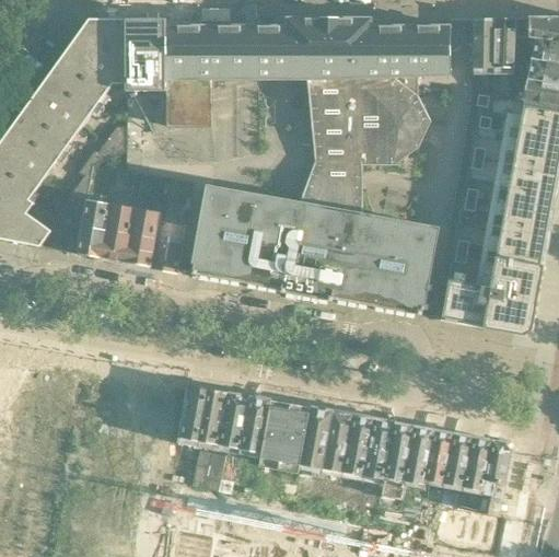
[(558,15),(526,16),(526,37),(558,42),(558,15)]
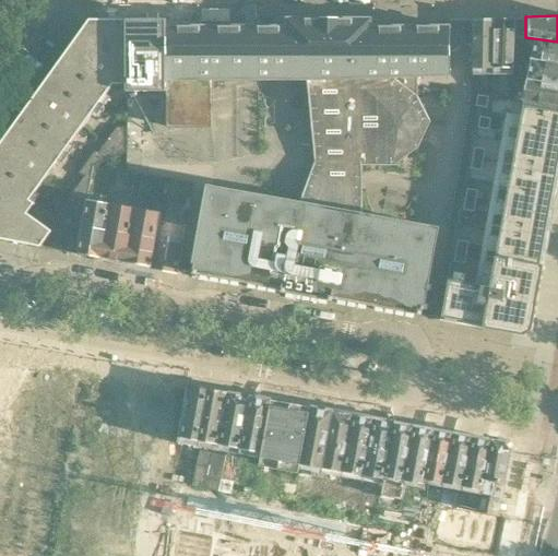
[(88,16),(52,68),(93,96),(99,87),(105,92),(111,82),(111,71),(121,71),(121,82),(126,82),(125,16),(88,16)]
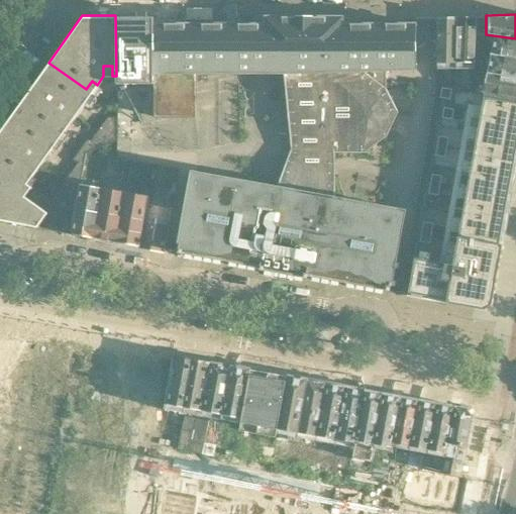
[(386,133),(397,110),(385,86),(385,69),(413,69),(413,23),(341,23),(341,16),(266,16),(266,23),(156,23),(156,16),(115,15),(116,76),(116,85),(156,84),(156,117),(193,117),(194,72),(290,73),(296,145),(293,152),(291,152),(289,153),(288,155),(287,157),(287,158),(288,160),(289,161),(275,186),(192,172),(177,249),(260,266),(259,268),(306,276),(307,274),(387,289),(402,210),(335,196),(333,149),(366,149),(386,133)]
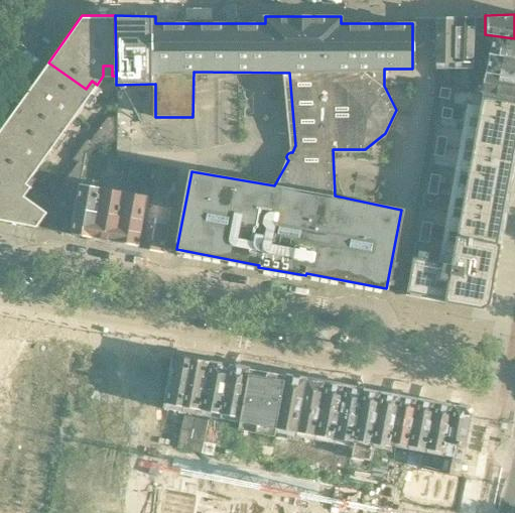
[(452,62),(452,15),(433,15),(433,17),(433,39),(433,69),(440,69),(440,62),(452,62)]
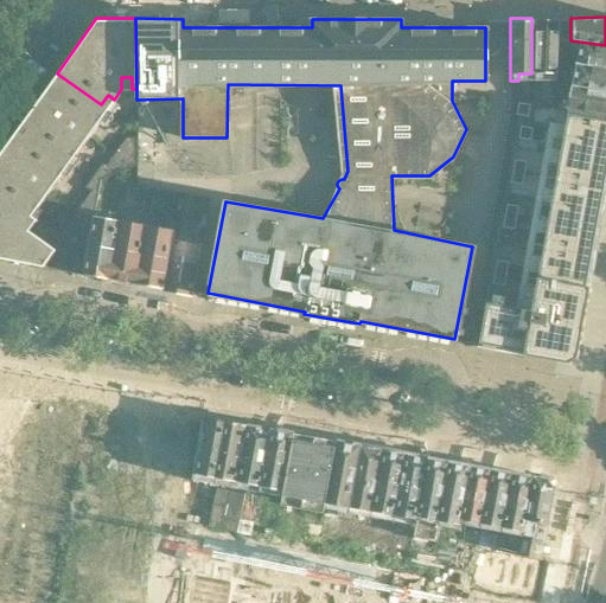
[(555,18),(531,18),(531,74),(531,81),(540,81),(540,74),(555,74),(555,49),(555,40),(555,18)]
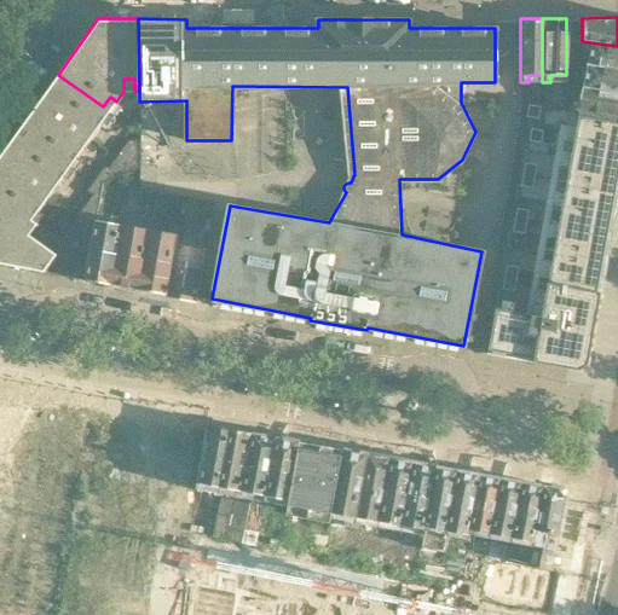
[(582,18),(566,18),(566,41),(582,41),(582,18)]
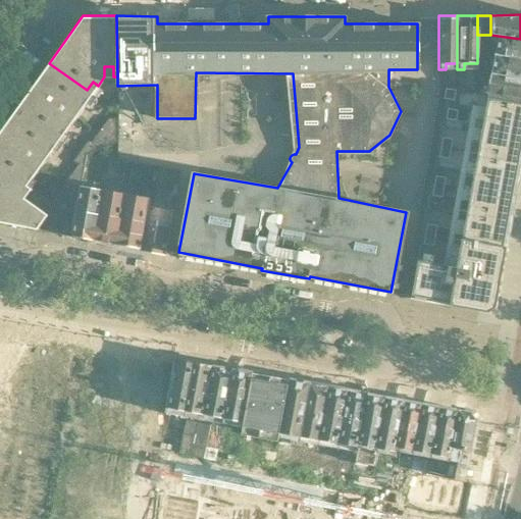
[(520,39),(490,35),(477,35),(477,42),(489,42),(495,43),(492,54),(520,59),(520,39)]
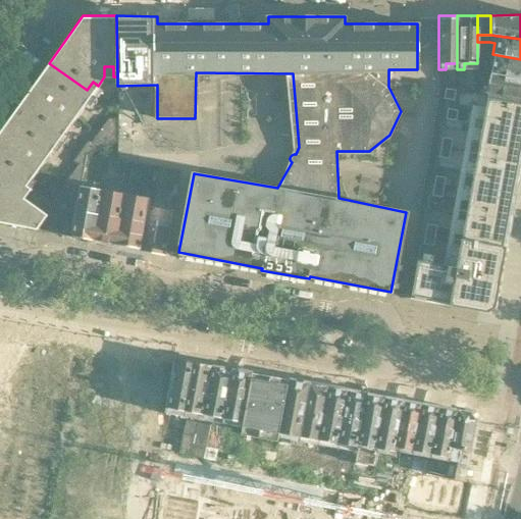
[(520,59),(492,54),(488,73),(520,80),(520,59)]
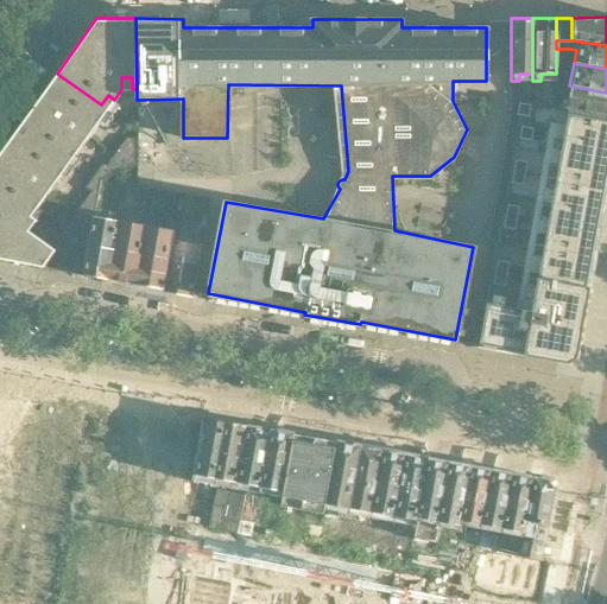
[(57,74),(19,126),(63,158),(70,148),(76,152),(101,119),(94,114),(101,105),(57,74)]
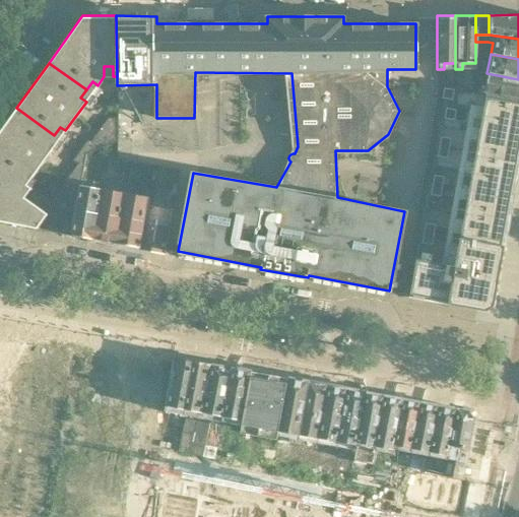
[(518,79),(487,73),(484,85),(478,84),(477,91),(488,93),(518,99),(518,79)]
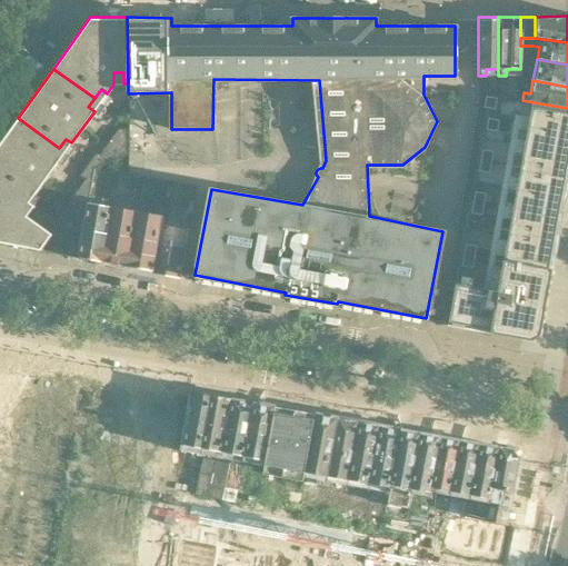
[(485,93),(484,103),(494,106),(496,95),(485,93)]
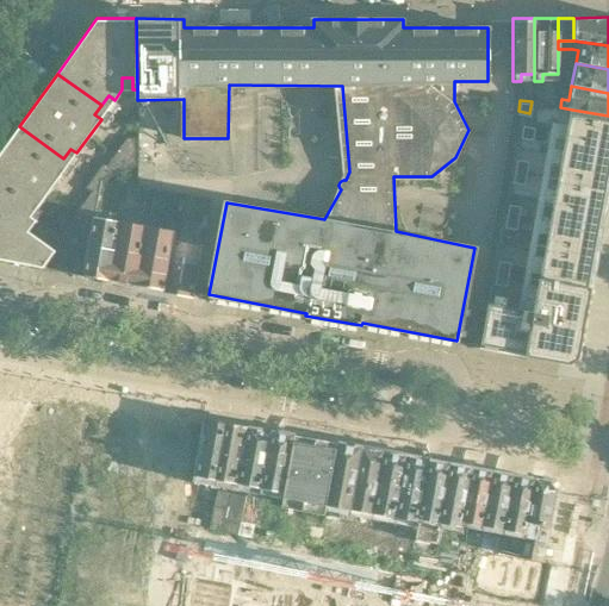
[(492,288),(480,347),(571,363),(579,357),(608,193),(608,116),(572,110),(539,297),(492,288)]
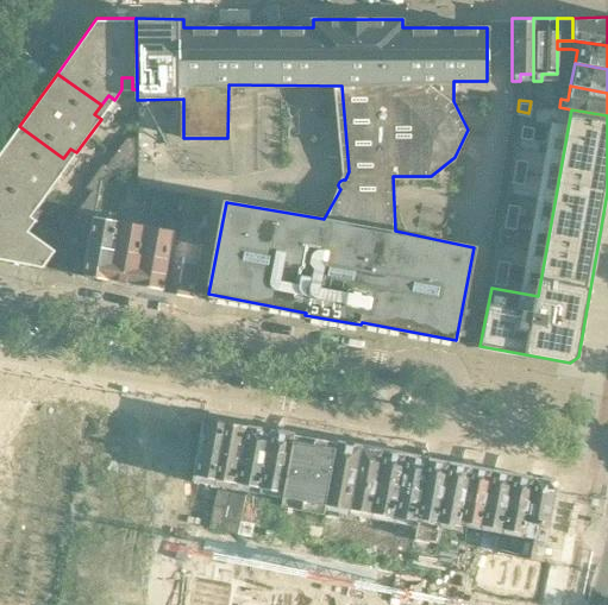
[(520,124),(518,134),(530,137),(532,125),(520,124)]
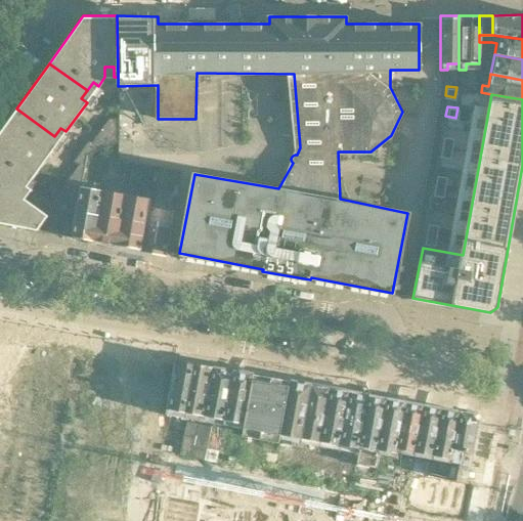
[(16,109),(0,131),(0,154),(27,173),(33,177),(53,147),(48,144),(54,136),(16,109)]
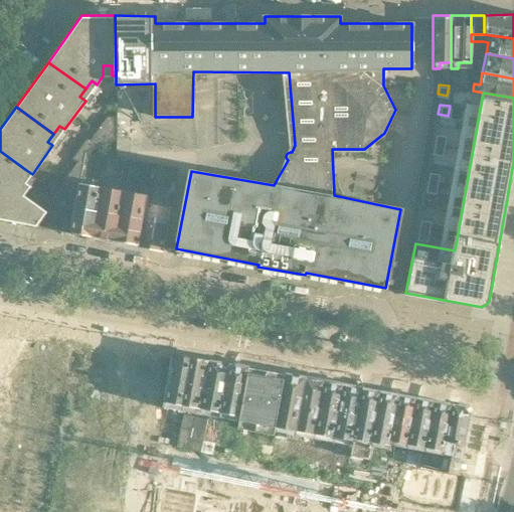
[(26,170),(0,151),(0,217),(70,231),(78,181),(84,151),(115,138),(115,115),(107,115),(90,139),(87,136),(71,157),(76,160),(49,198),(31,185),(31,184),(21,177),(26,170)]
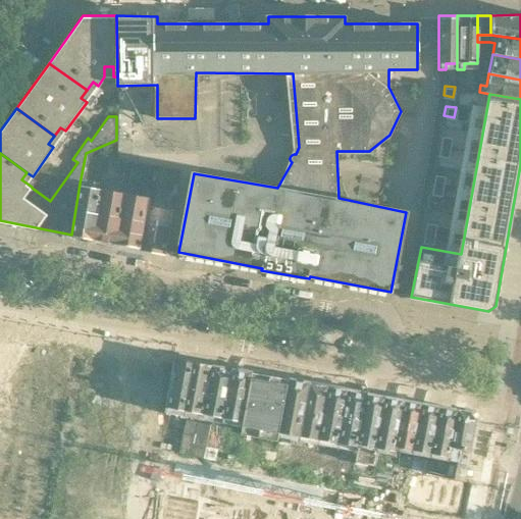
[(440,134),(436,154),(447,156),(451,136),(440,134)]
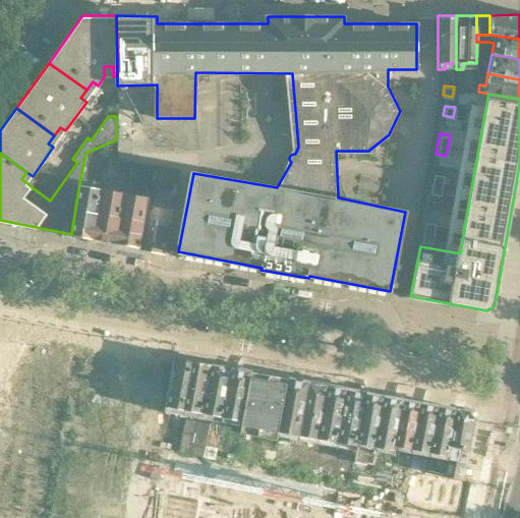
[(156,166),(153,178),(167,181),(170,169),(156,166)]
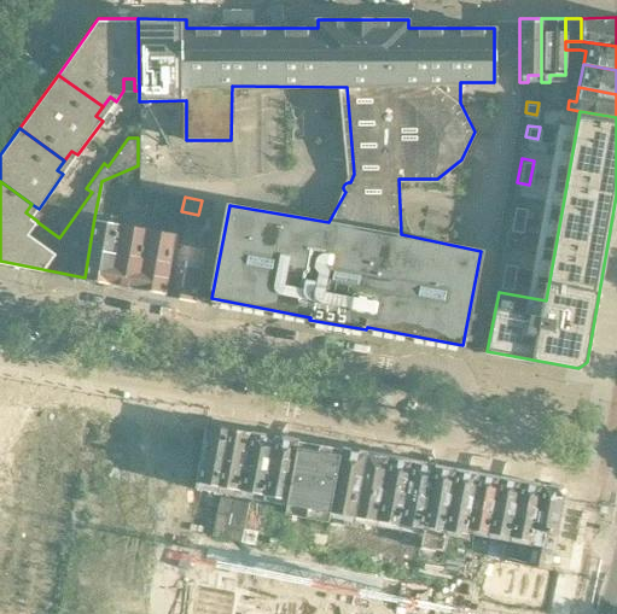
[(513,204),(508,228),(521,231),(525,206),(513,204)]
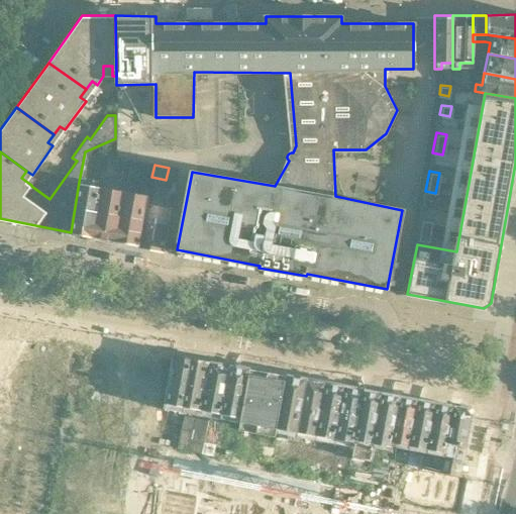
[(103,186),(79,182),(71,232),(93,236),(103,186)]
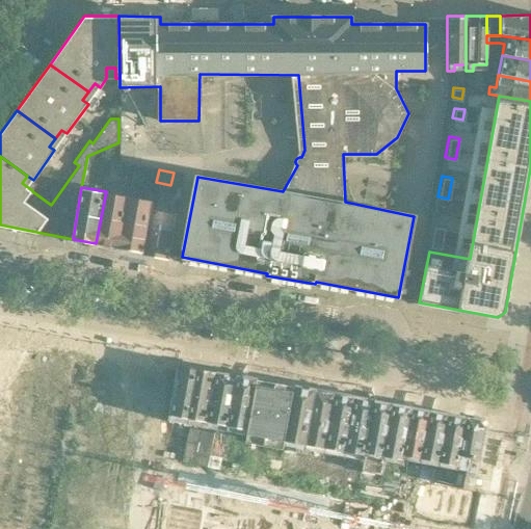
[(129,195),(106,191),(96,243),(120,247),(129,195)]
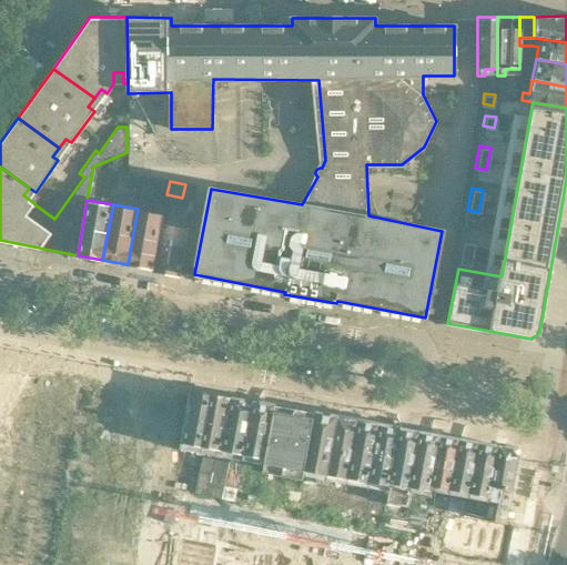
[(163,214),(138,209),(128,264),(153,269),(162,222),(163,214)]
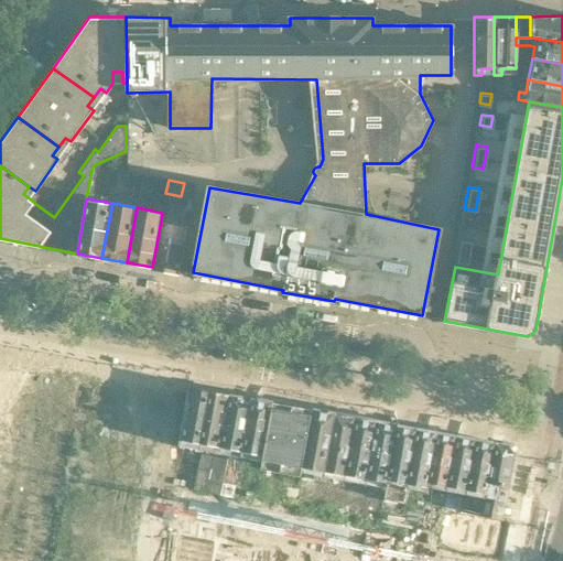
[(186,225),(161,220),(152,267),(179,272),(186,225)]
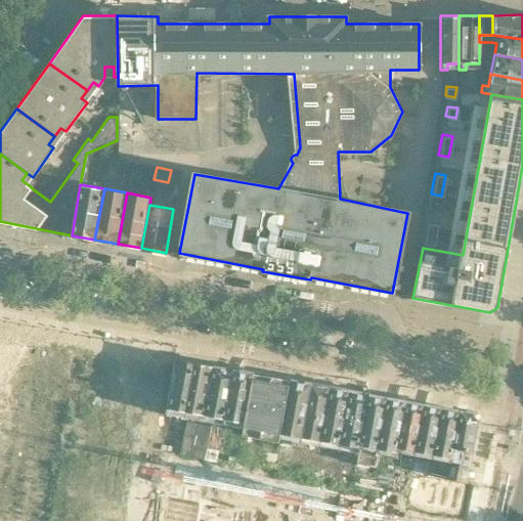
[(426,221),(423,242),(433,244),(436,223),(426,221)]
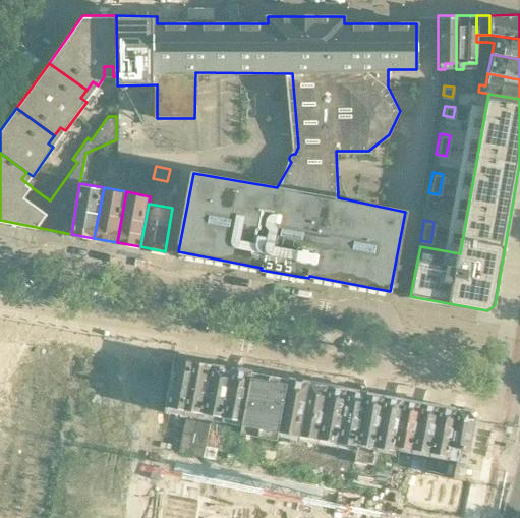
[(409,277),(398,275),(395,291),(406,293),(409,277)]
